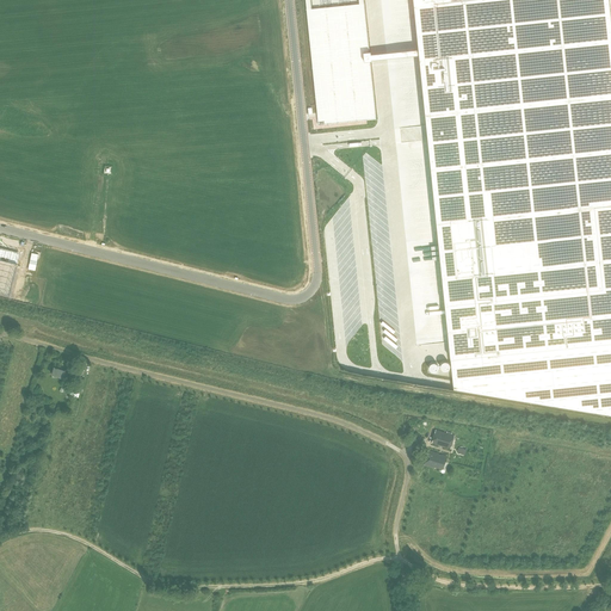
[(413,0),(450,359),(610,341),(610,23),(609,0),(413,0)]
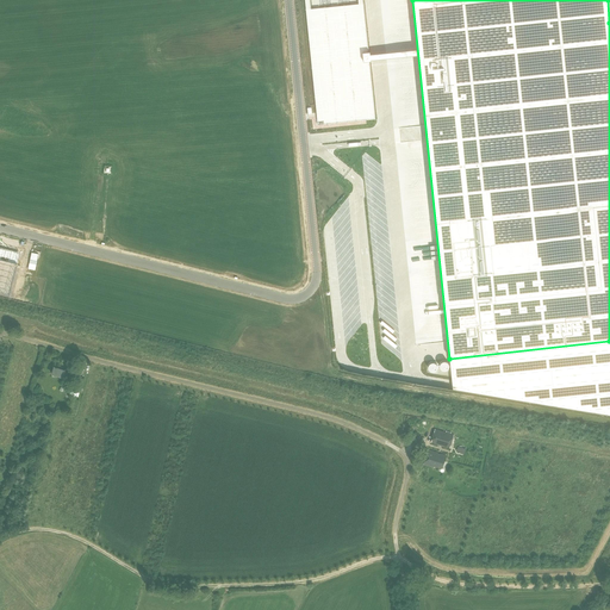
[(317,126),(375,120),(368,53),(363,5),(352,6),(319,10),(305,11),(316,113),(317,126)]
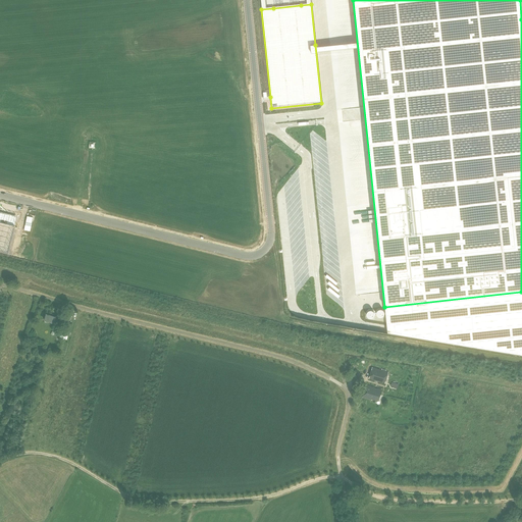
[(0,251),(8,253),(17,216),(0,211),(0,251)]
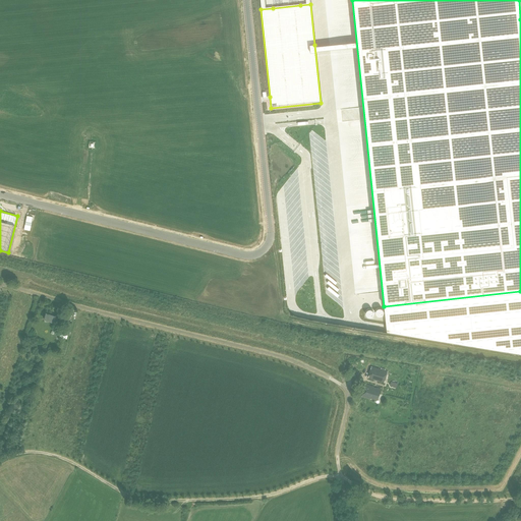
[(120,274),(118,280),(139,285),(140,279),(120,274)]
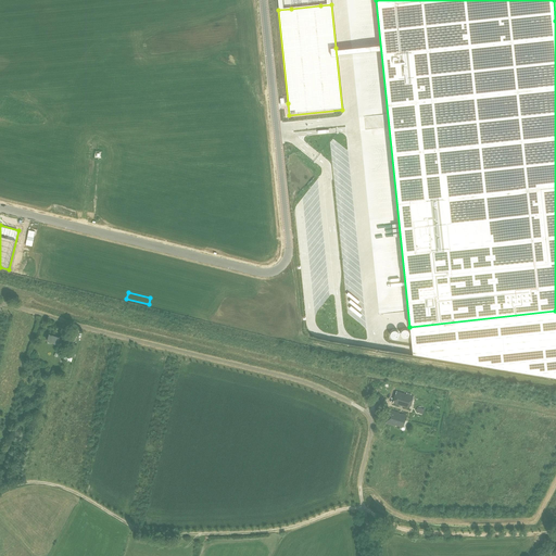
[(555,311),(409,327),(413,356),(555,379),(555,311)]
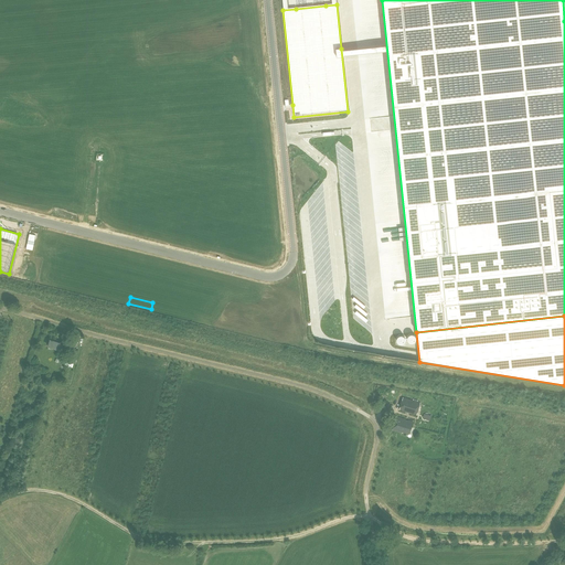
[(59,347),(60,342),(60,341),(56,341),(55,342),(50,340),(48,345),(57,349),(59,347)]
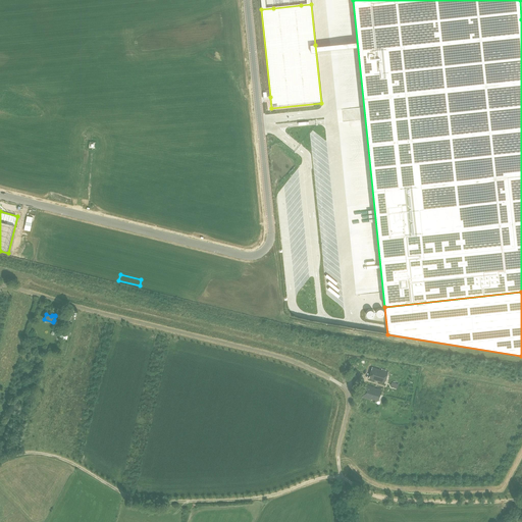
[(59,336),(65,338),(66,335),(67,336),(71,324),(67,323),(63,322),(59,336)]
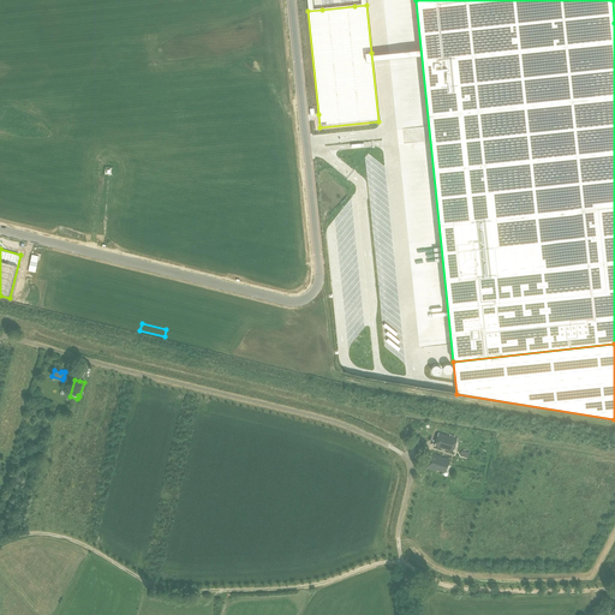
[(458,437),(454,437),(449,436),(439,433),(435,446),(454,452),(458,437)]
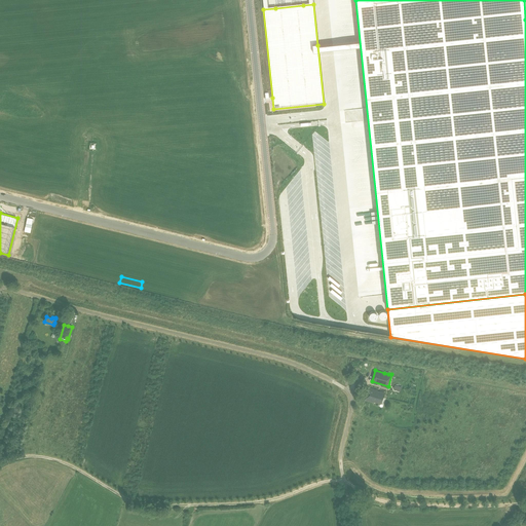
[(370,387),(366,400),(374,403),(374,402),(381,404),(384,392),(380,391),(379,392),(378,391),(378,390),(370,387)]
